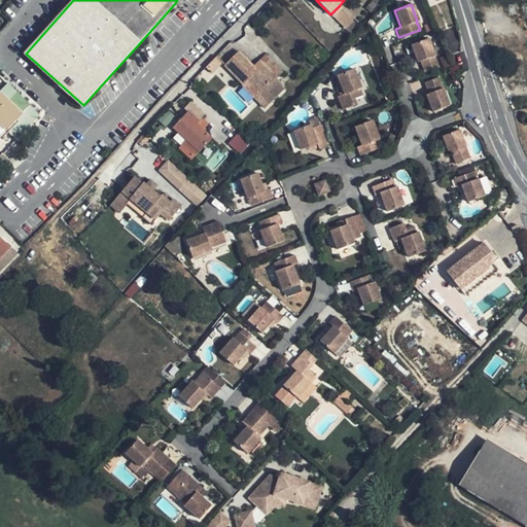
[(344,28),(353,19),(340,5),(330,14),(344,28)]
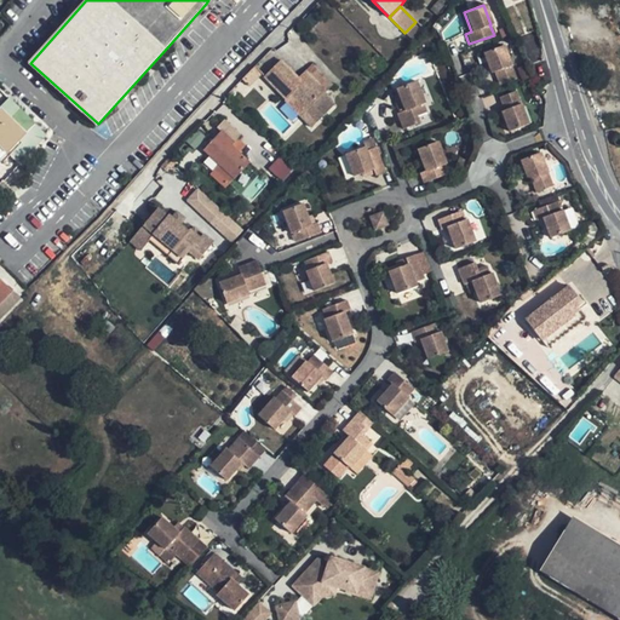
[(515,79),(503,46),(482,55),(491,74),(493,73),(498,86),(515,79)]
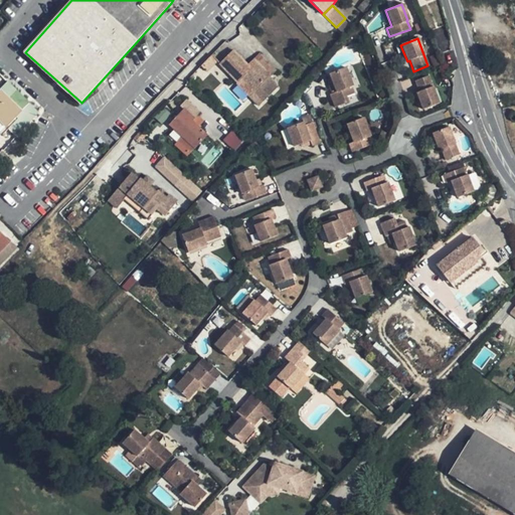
[(311,58),(318,51),(314,47),(307,54),(311,58)]
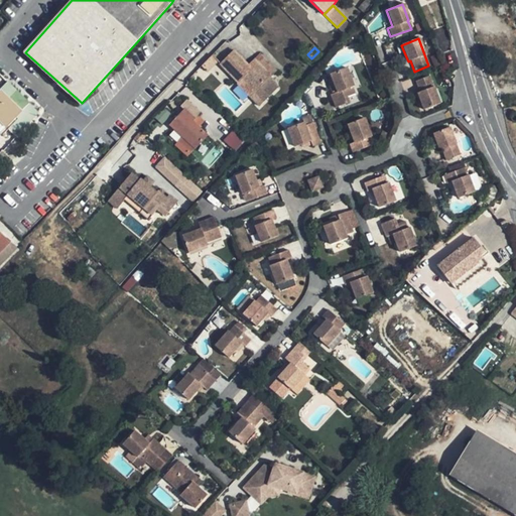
[(252,70),(248,66),(233,50),(220,65),(238,84),(242,80),(264,102),(278,88),(269,79),(271,77),(258,63),(252,70)]
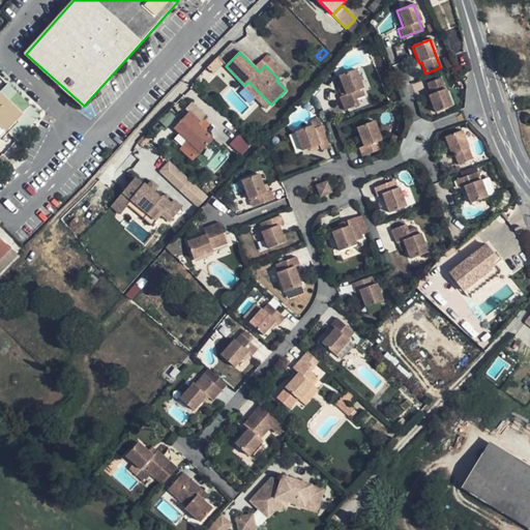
[(266,56),(255,67),(259,71),(265,65),(278,79),(285,74),(266,56)]
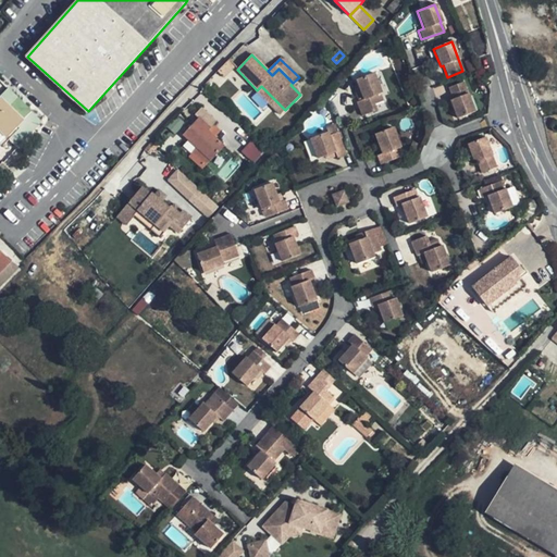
[(380,95),(373,77),(356,84),(363,101),(356,104),(360,118),(375,112),(373,106),(382,102),(379,96),(380,95)]
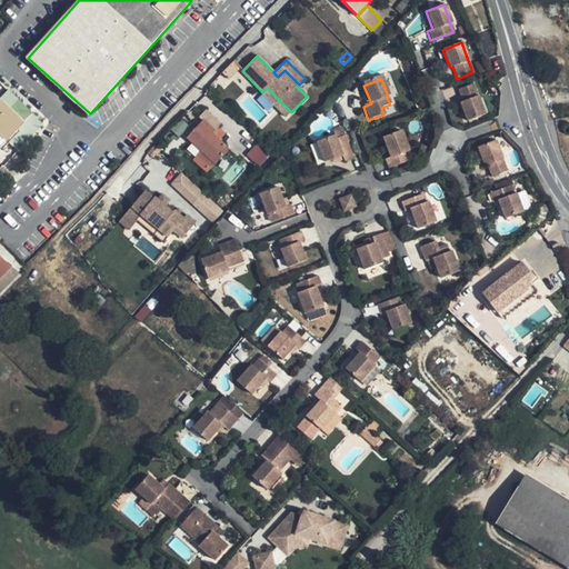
[(485,115),(472,83),(457,90),(462,102),(460,103),(467,121),(485,115)]
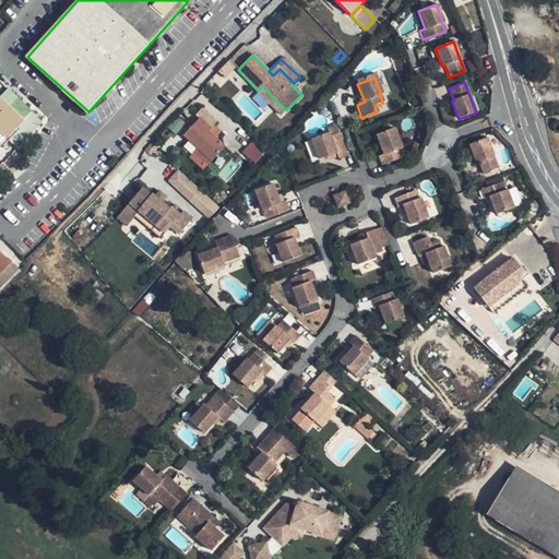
[(262,86),(258,91),(257,92),(281,115),(286,110),(262,86)]
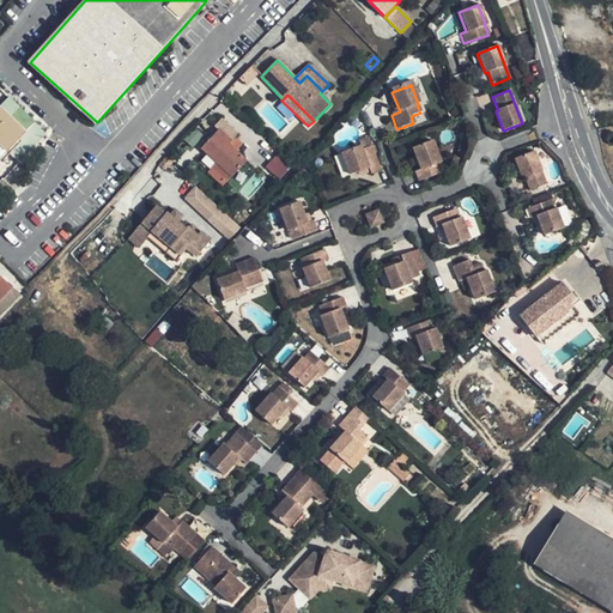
[(16,162),(43,134),(19,110),(10,119),(0,109),(0,108),(0,158),(6,152),(16,162)]
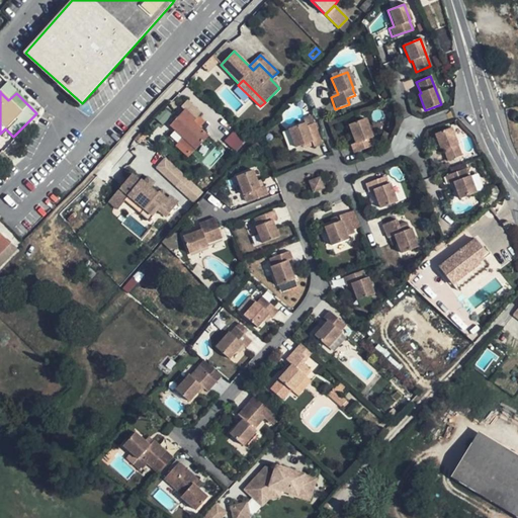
[(182,138),(194,150),(208,136),(198,127),(193,122),(195,119),(200,113),(187,101),(181,107),(184,111),(170,126),(182,138)]
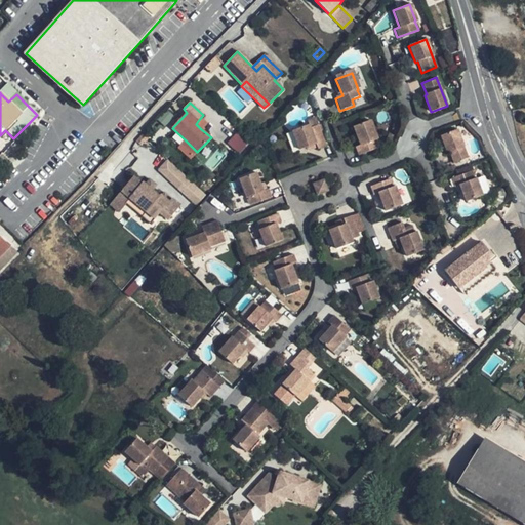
[(358,155),(379,147),(376,138),(377,138),(370,120),(353,126),(360,145),(354,148),(358,155)]
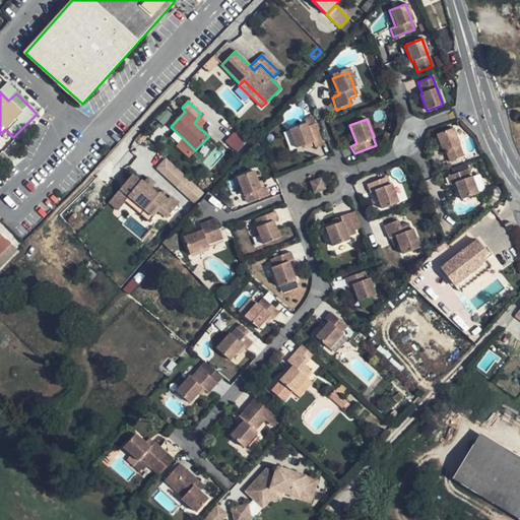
[(322,145),(314,125),(305,128),(304,125),(287,131),(295,148),(311,142),(313,148),(322,145)]
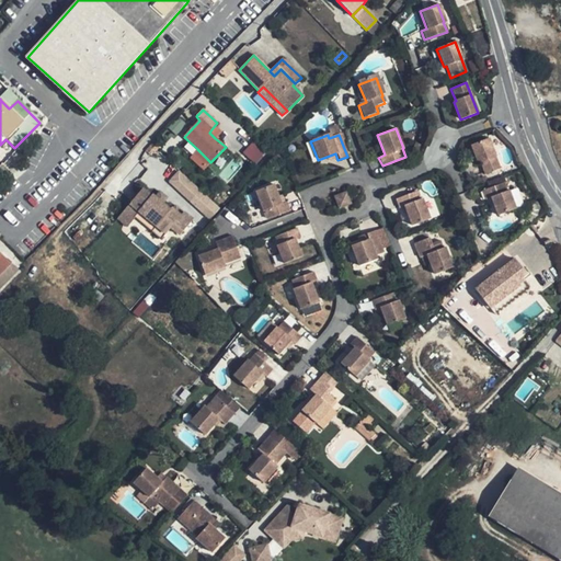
[(500,169),(488,138),(470,146),(477,163),(479,162),(483,174),(500,169)]
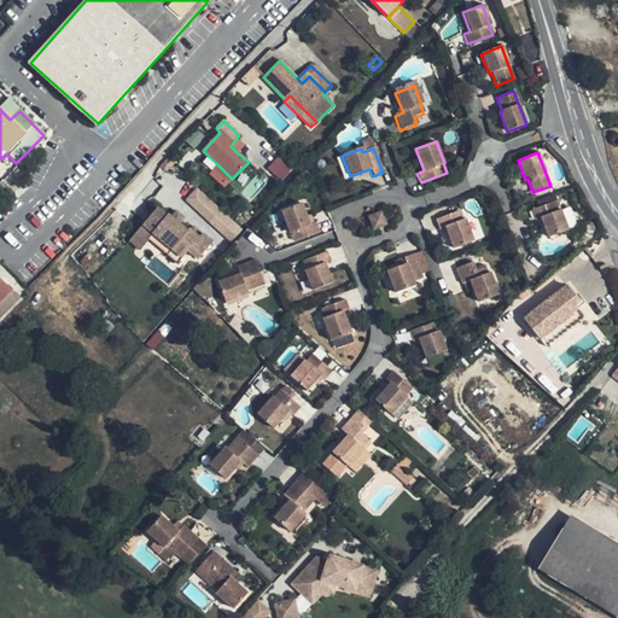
[(277,157),(267,169),(283,180),(291,169),(277,157)]
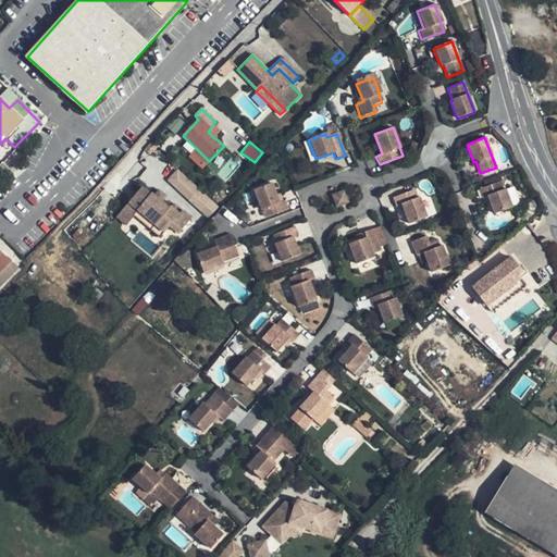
[(150,155),(156,149),(151,145),(146,150),(150,155)]
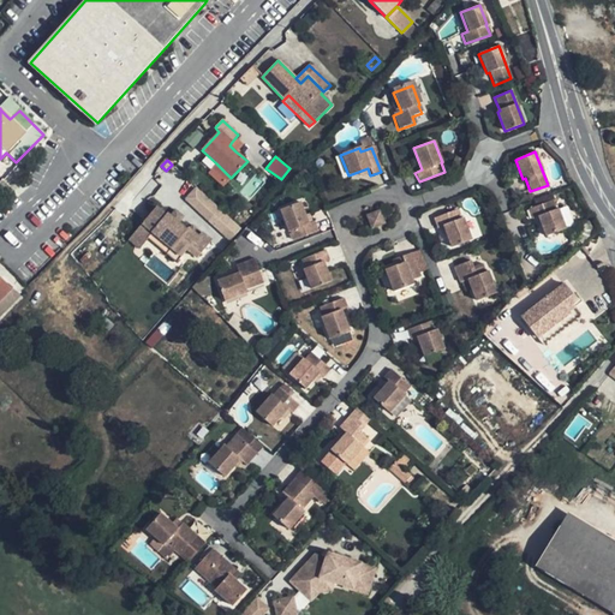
[(227,183),(231,178),(216,163),(213,168),(227,183)]
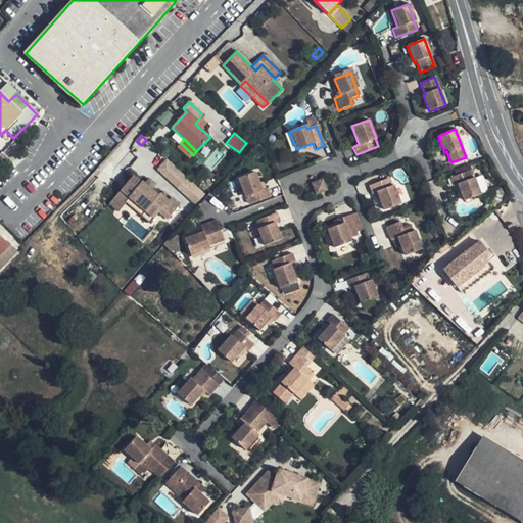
[(195,205),(205,194),(167,157),(156,169),(195,205)]
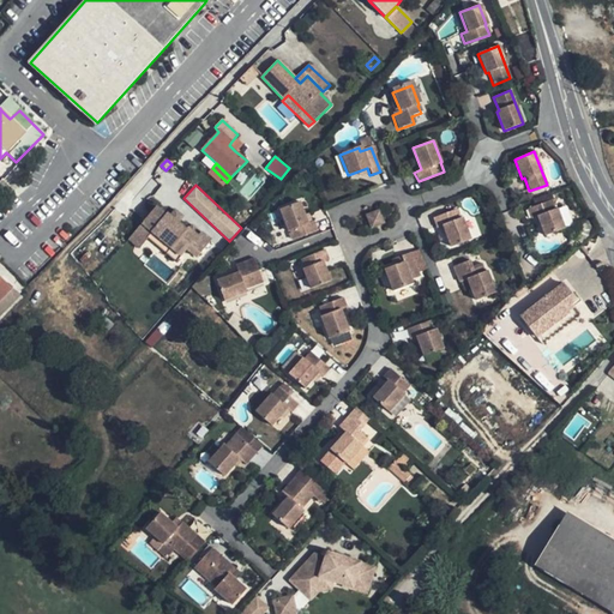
[(546,235),(565,227),(558,208),(555,209),(552,199),(528,209),(531,218),(537,216),(546,235)]
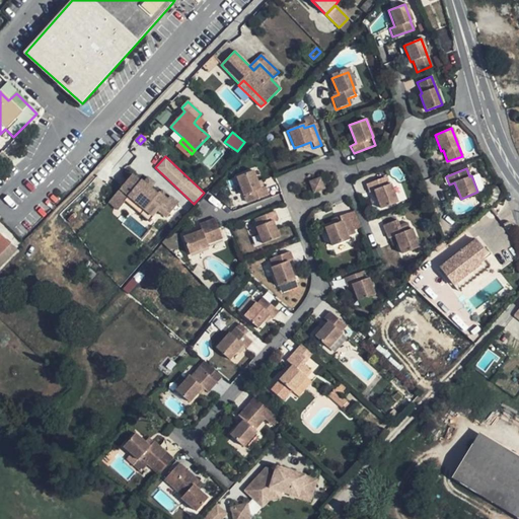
[(258,191),(251,172),(235,179),(242,197),(243,197),(246,204),(268,196),(265,188),(258,191)]
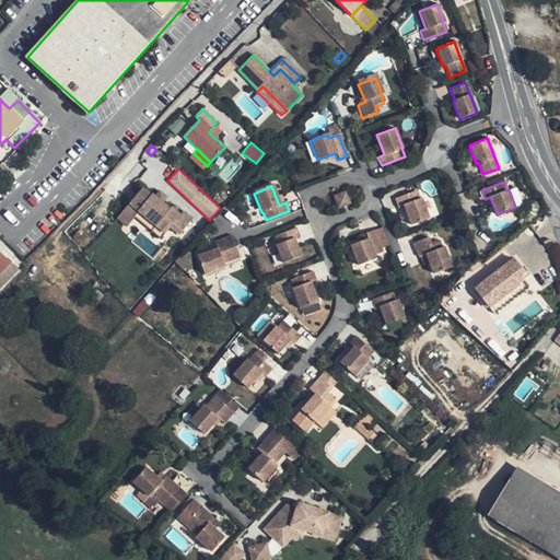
[(155,225),(151,231),(161,238),(181,216),(171,207),(170,209),(152,195),(151,196),(141,189),(129,203),(155,225)]
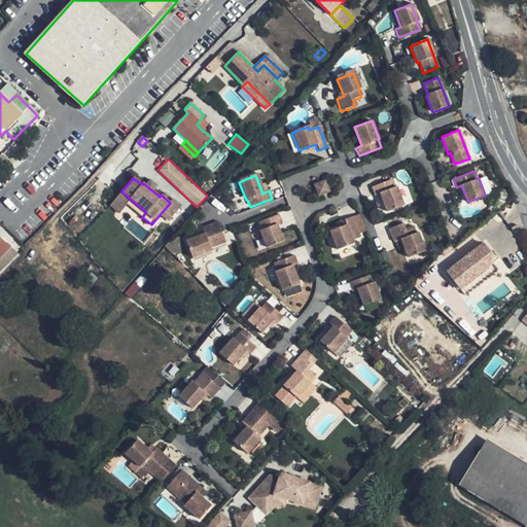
[(388,211),(405,205),(397,187),(396,187),(393,179),(372,188),(375,196),(381,194),(388,211)]
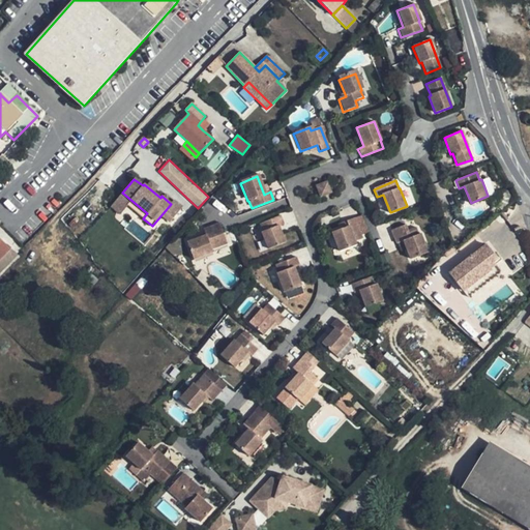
[(326,182),(316,186),(320,197),(330,193),(326,182)]
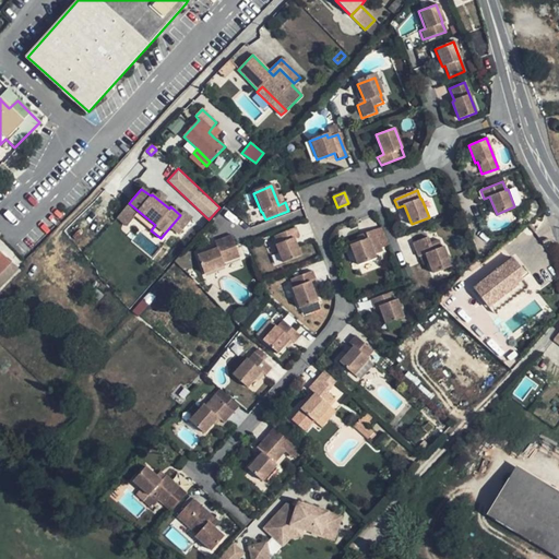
[(133,216),(151,230),(155,225),(129,203),(117,217),(126,225),(133,216)]
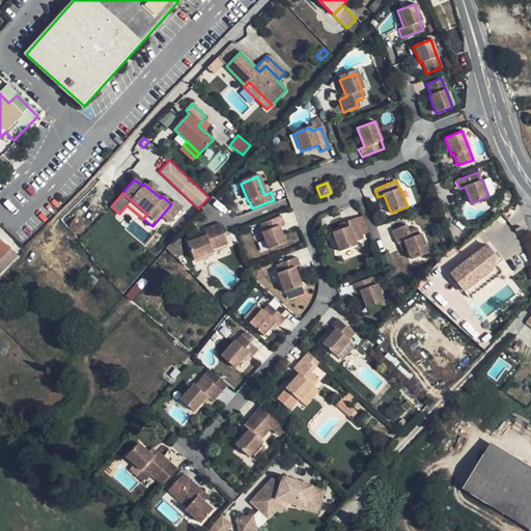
[(280,216),(260,224),(263,232),(261,233),(269,250),(286,243),(279,226),(284,224),(280,216)]
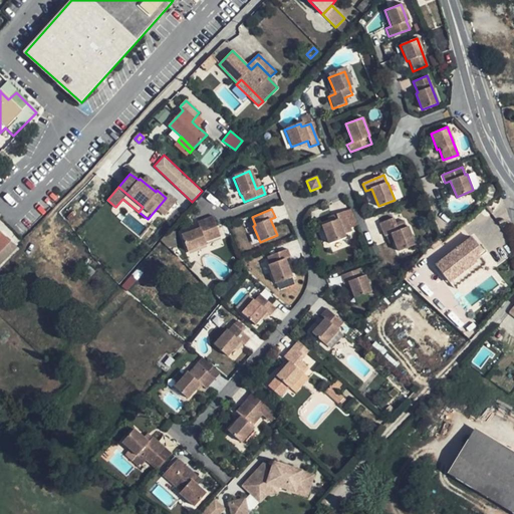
[(338,220),(322,226),(329,244),(346,238),(345,235),(353,232),(344,211),(336,214),(338,220)]
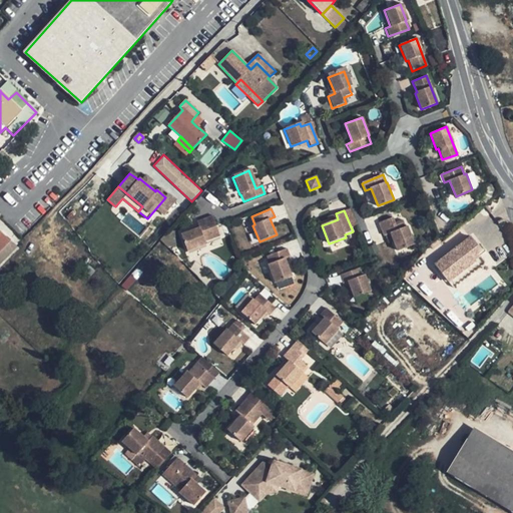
[(413,239),(407,224),(405,225),(402,218),(394,221),(392,215),(378,220),(383,233),(390,231),(396,246),(413,239)]
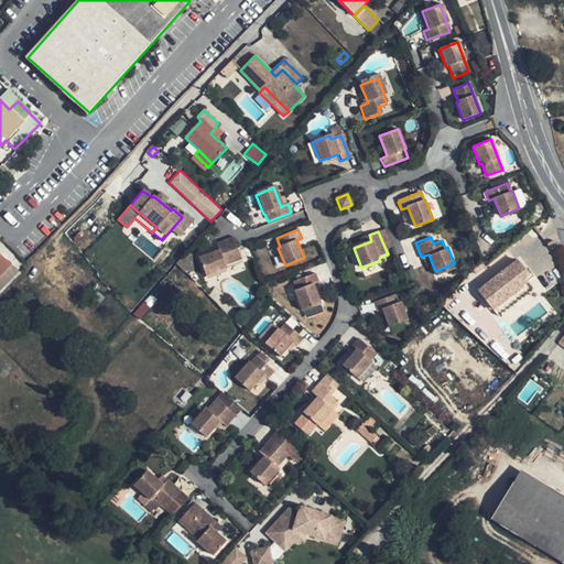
[(241,261),(232,239),(216,246),(219,252),(199,260),(206,278),(227,270),(226,267),(241,261)]
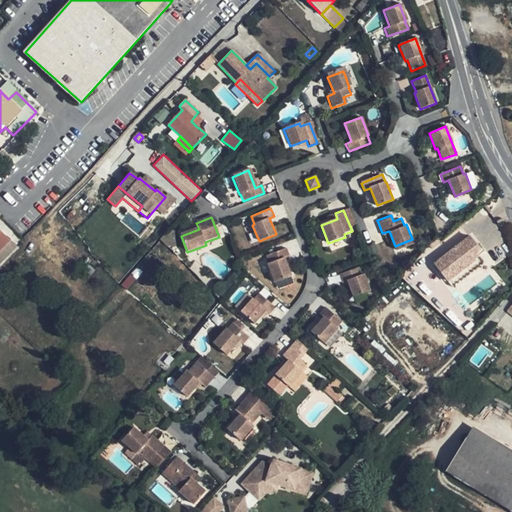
[(434,264),(447,281),(479,257),(476,254),(480,251),(469,237),(434,264)]
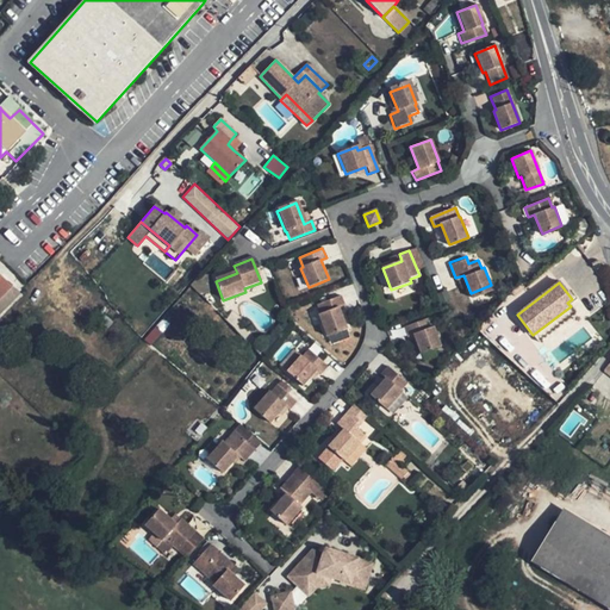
[(341,296),(316,305),(321,315),(318,316),(328,337),(347,329),(338,309),(346,305),(341,296)]
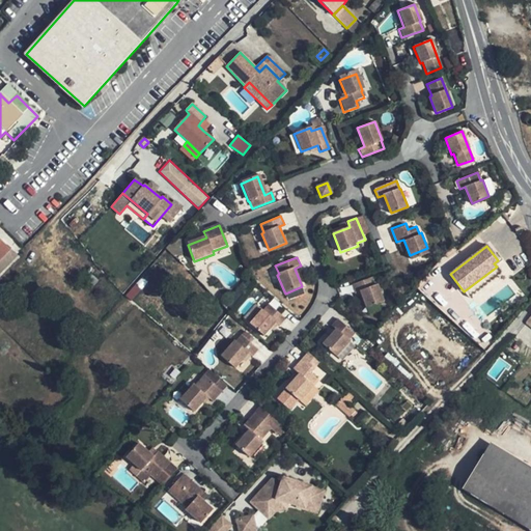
[(497,267),(464,291),(469,299),(502,274),(497,267)]
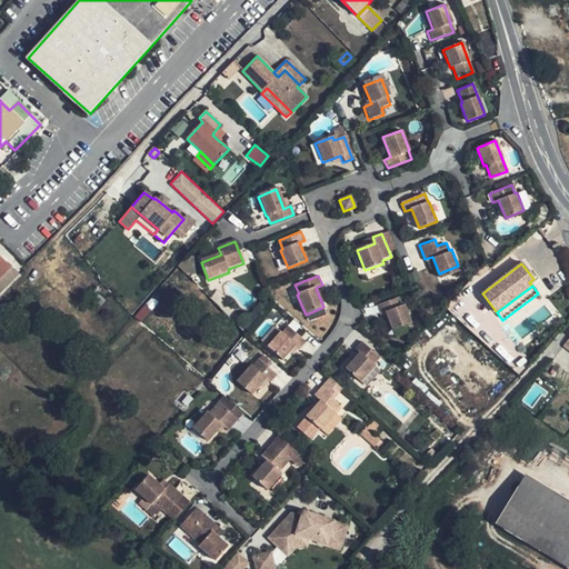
[(411,321),(405,303),(402,305),(399,296),(377,305),(380,313),(386,311),(393,329),(411,321)]
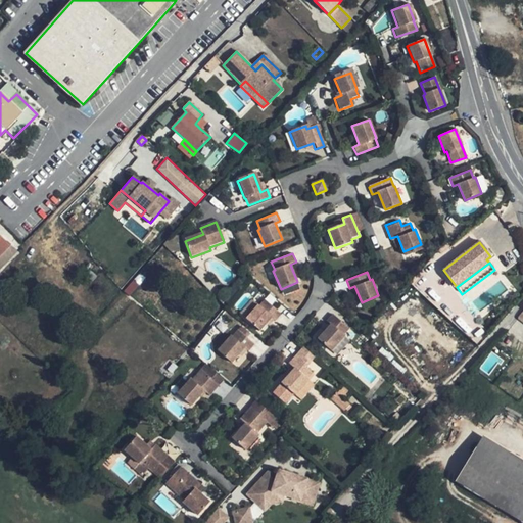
[(129,296),(139,286),(133,280),(124,290),(129,296)]
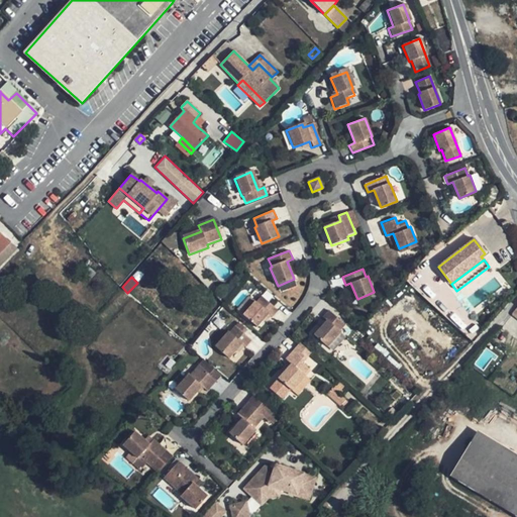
[(278,311),(261,297),(255,304),(254,303),(243,316),(256,327),(268,314),(272,318),(278,311)]
